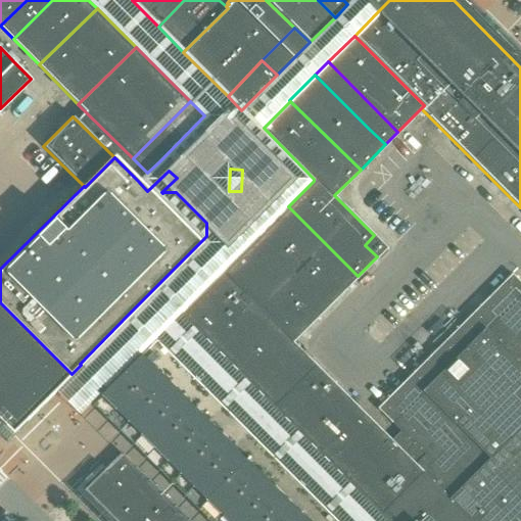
[(288,206),(248,246),(319,315),(358,276),(288,206)]
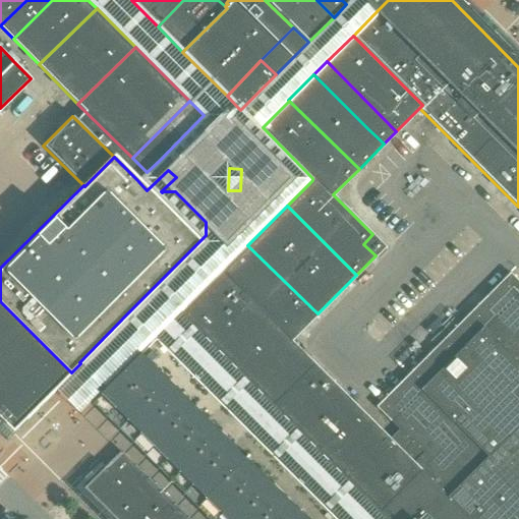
[(363,244),(376,255),(385,246),(372,234),(363,244)]
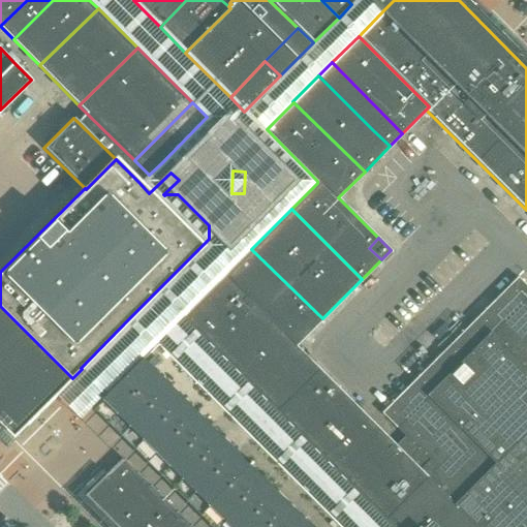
[(179,317),(247,386),(292,342),(296,345),(322,318),(251,249),(249,247),(179,317)]
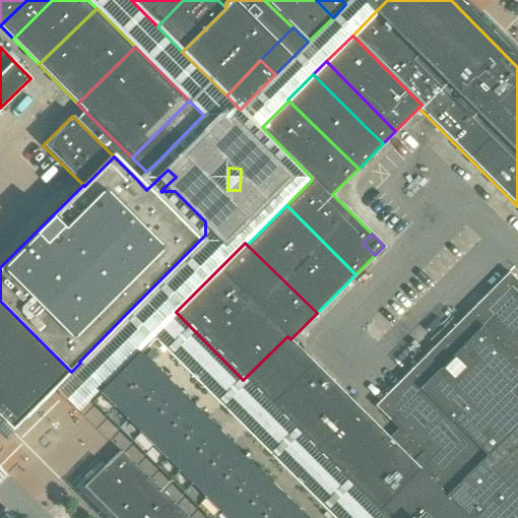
[(517,517),(517,281),(508,271),(374,405),(396,428),(387,437),(400,450),(419,469),(428,477),(445,496),(467,517),(517,517)]
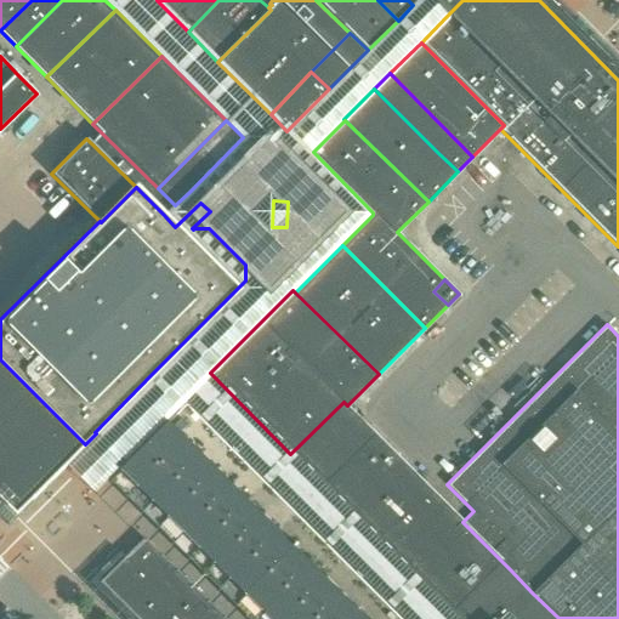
[(85,444),(0,359),(0,499),(15,515),(85,444)]
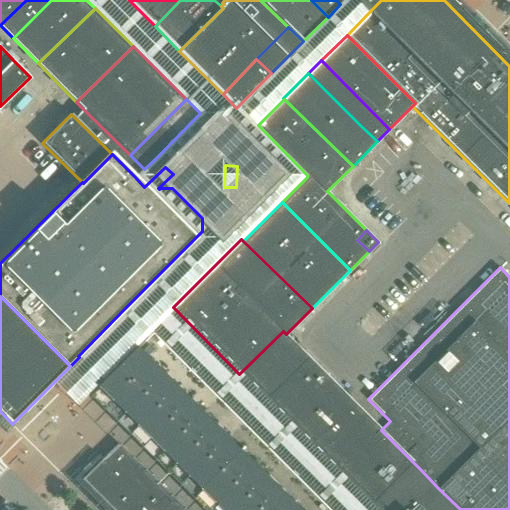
[(98,386),(124,413),(150,387),(180,356),(155,331),(154,331),(154,330),(98,386)]
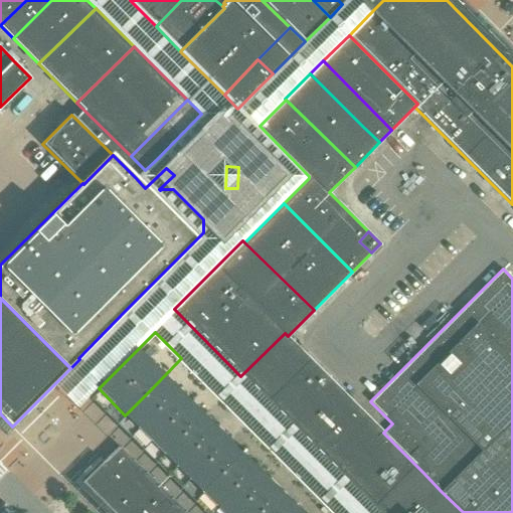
[(240,376),(293,429),(336,384),(288,336),(285,333),(240,376)]
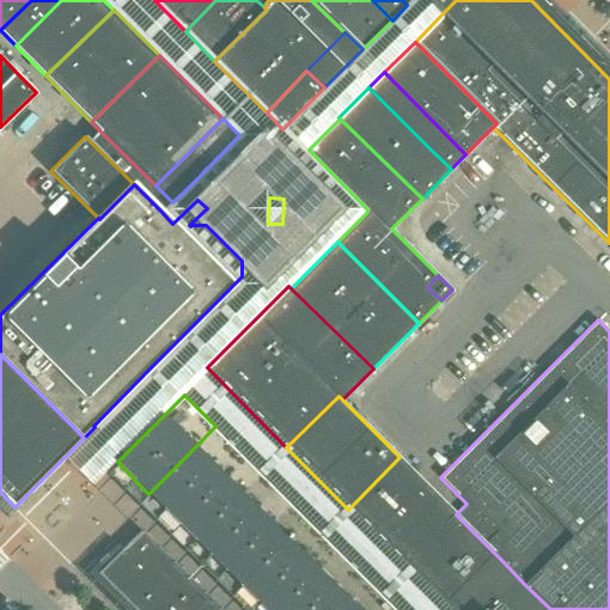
[(231,441),(215,426),(180,463),(195,477),(231,441)]
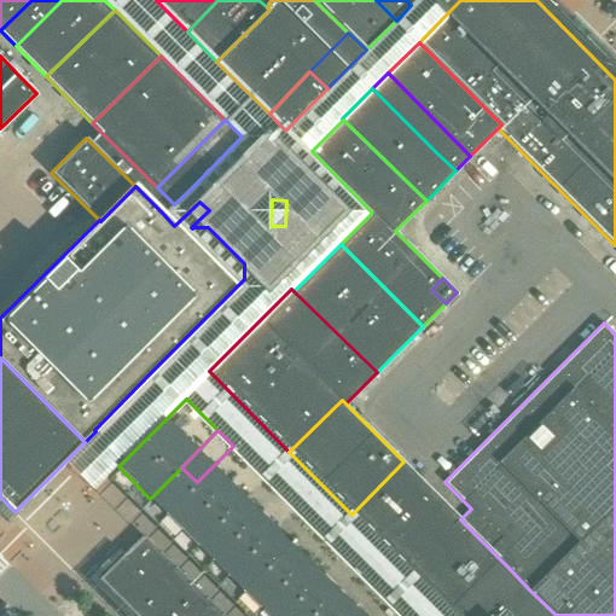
[(150,499),(180,529),(248,460),(233,446),(197,482),(181,468),(150,499)]
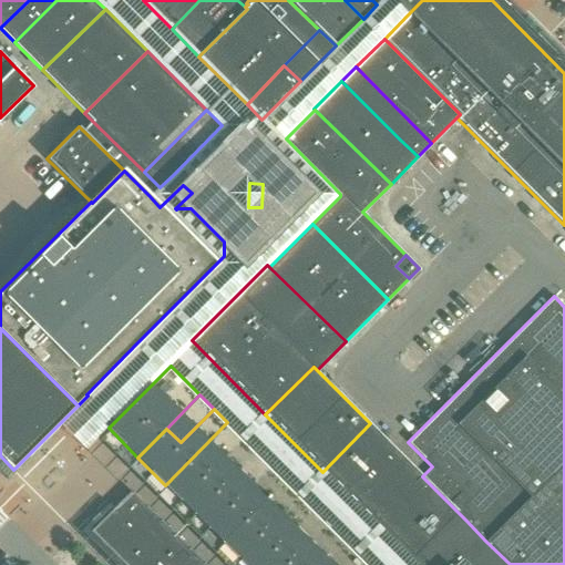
[(165,485),(193,513),(255,451),(227,422),(165,485)]
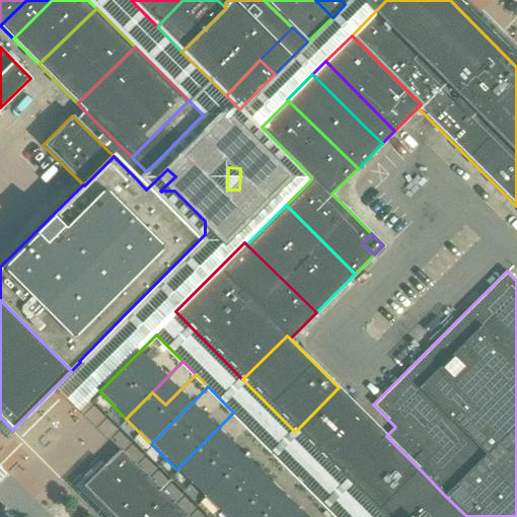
[(295,432),(335,470),(378,427),(339,387),(295,432)]
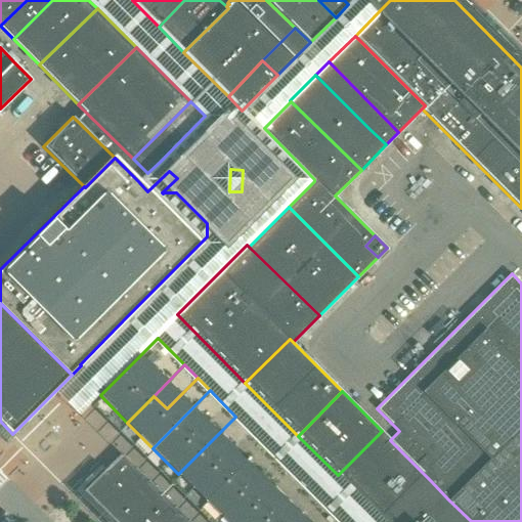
[(178,474),(205,499),(262,442),(235,417),(178,474)]
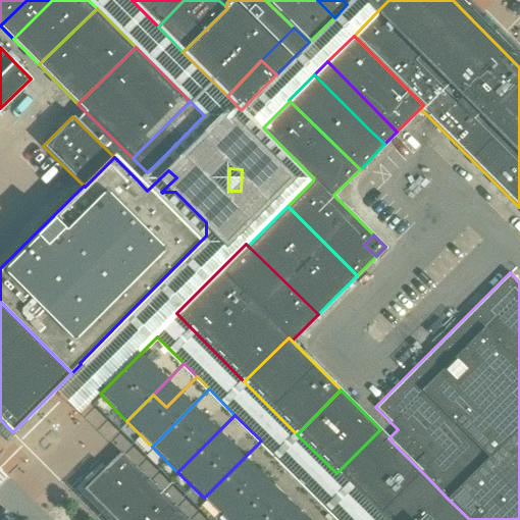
[(336,473),(377,515),(421,471),(402,452),(388,438),(380,429),(336,473)]
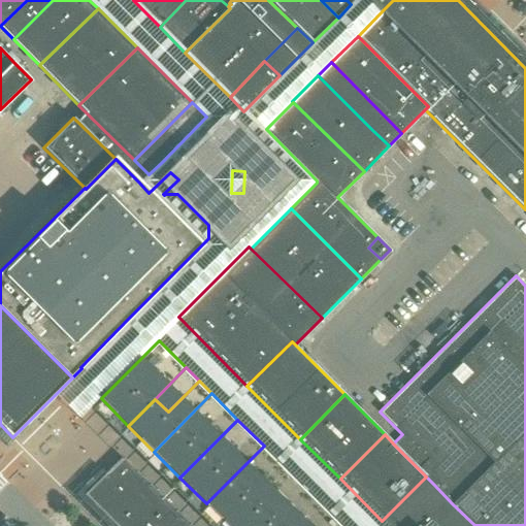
[(206,503),(228,525),(234,525),(290,471),(264,446),(206,503)]
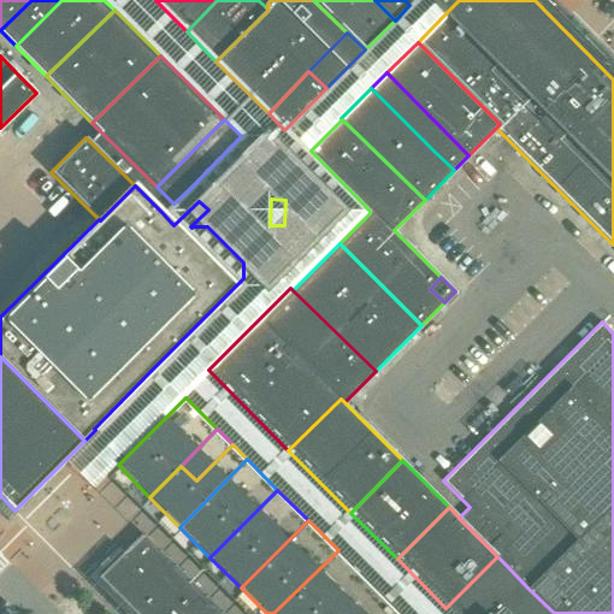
[(98,577),(122,601),(146,577),(154,585),(175,565),(142,532),(98,577)]
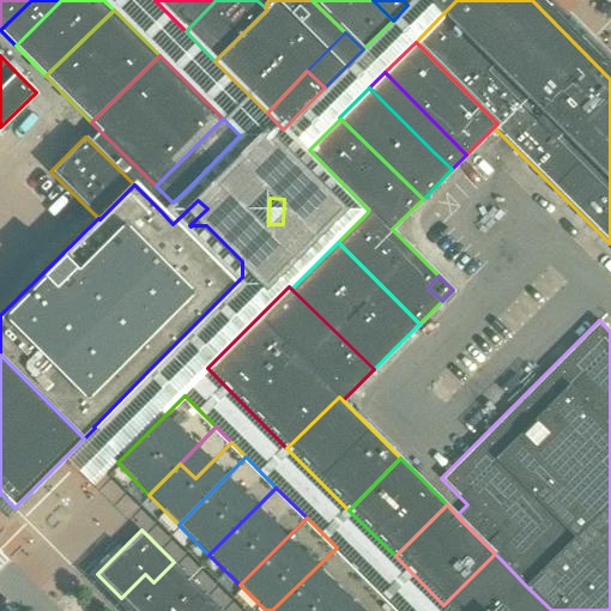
[(272,610),(308,610),(355,566),(337,548),(272,610)]
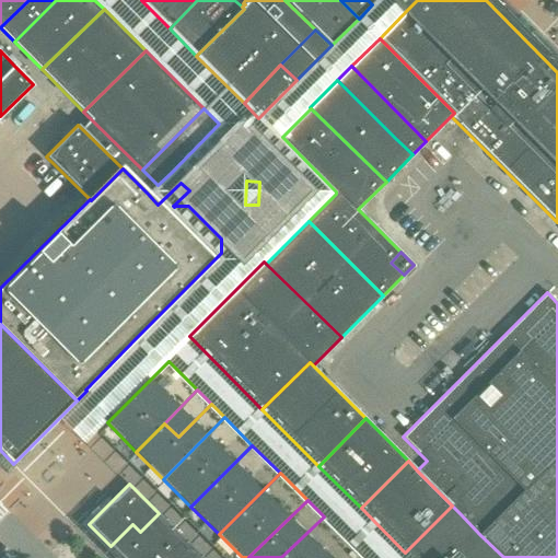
[(410,557),(503,557),(479,534),(461,514),(452,506),(405,553),(410,557)]
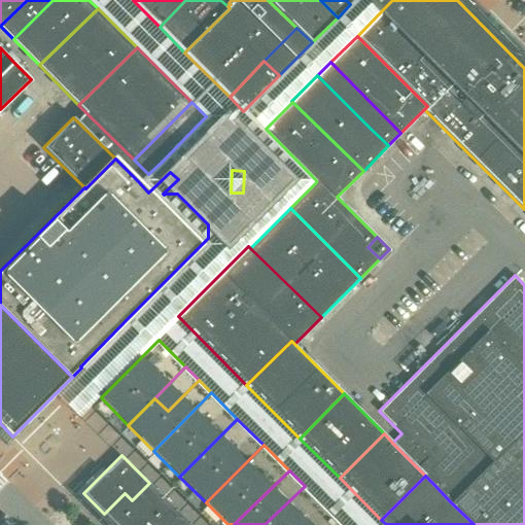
[(104,514),(115,524),(132,524),(162,495),(149,483),(132,500),(125,493),(104,514)]
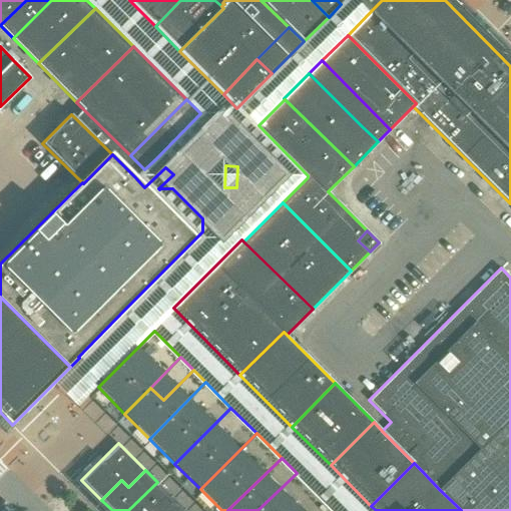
[(258,510),(309,510),(322,498),(297,473),(258,510)]
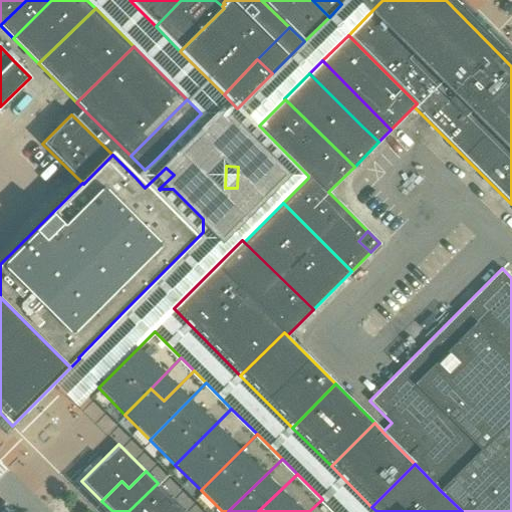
[(129,511),(167,511),(169,511),(181,511),(184,509),(158,483),(129,511)]
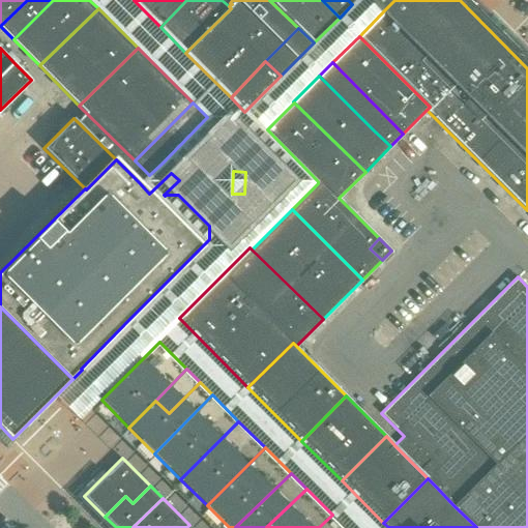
[(319,527),(345,527),(332,515),(319,527)]
